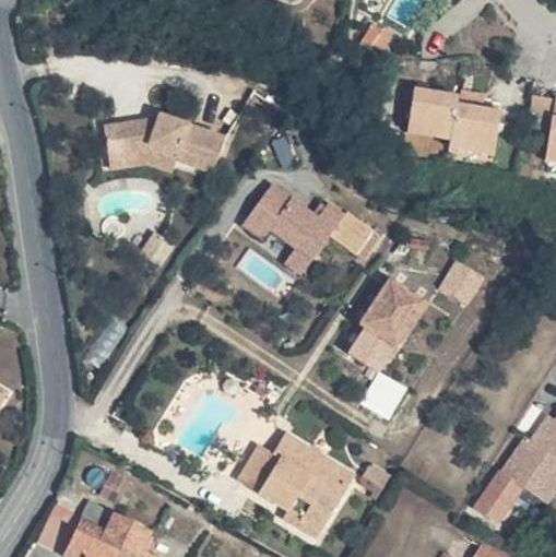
[(246,0),(228,0),(236,9),(238,7),(246,0)]
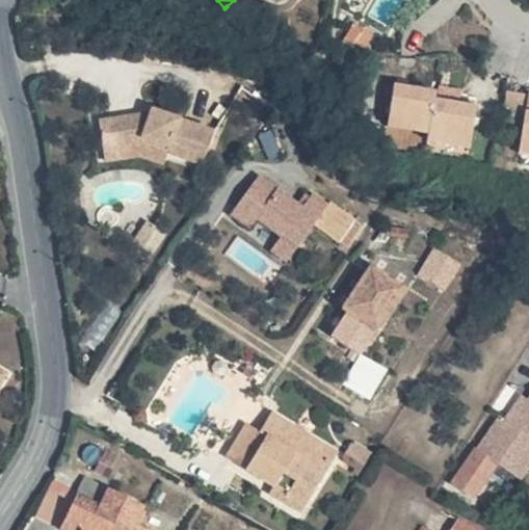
[(231,12),(227,6),(225,8),(215,16),(220,22),(231,12)]
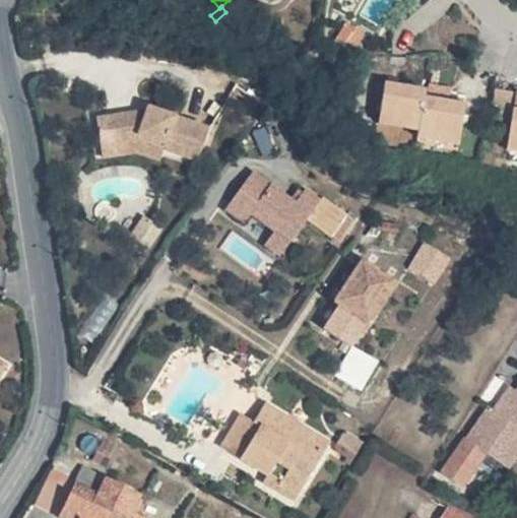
[(362,35),(344,24),(336,38),(353,48),(362,35)]
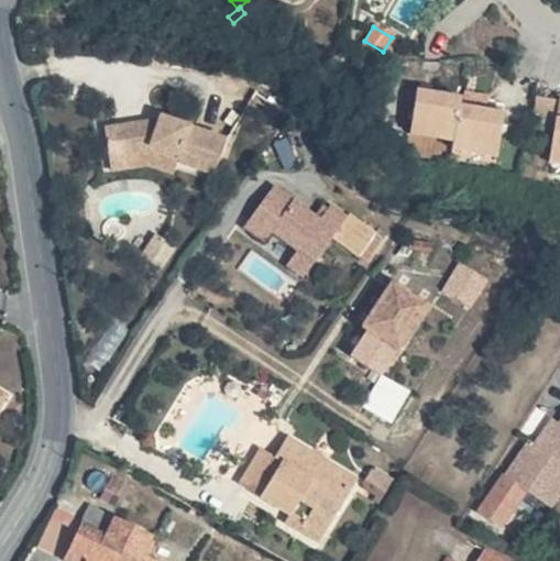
[(482,100),(412,89),(405,135),(452,142),(451,150),(497,156),(503,116),(480,112),(482,100)]
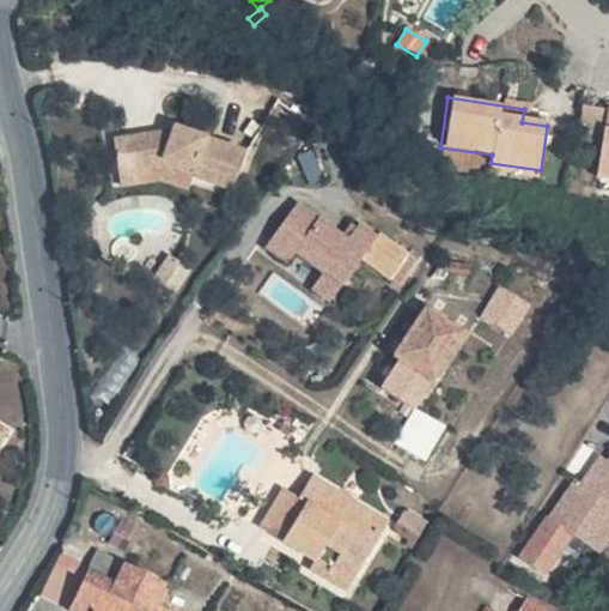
[(608,173),(608,102),(608,107),(583,101),(574,138),(600,143),(596,171),(608,173)]
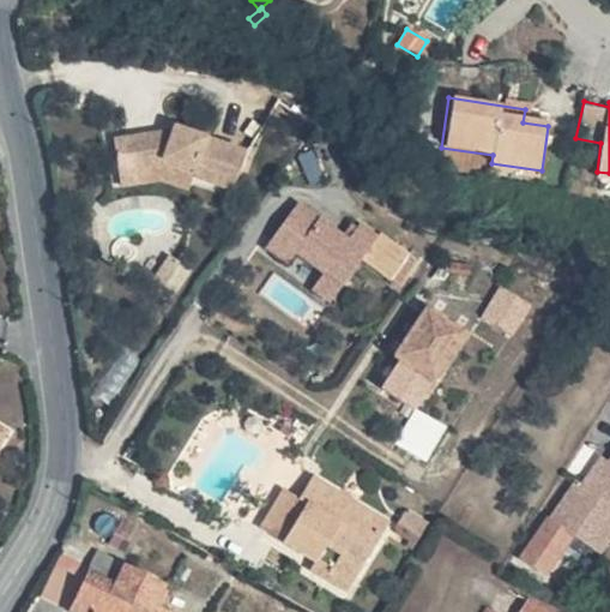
[(201,160),(126,132),(121,145),(100,137),(64,145),(71,177),(110,169),(144,181),(188,198),(201,160)]
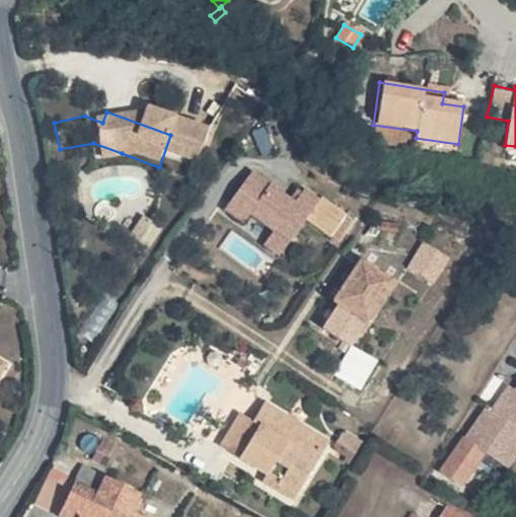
[(274,150),(265,127),(252,132),(262,155),(274,150)]
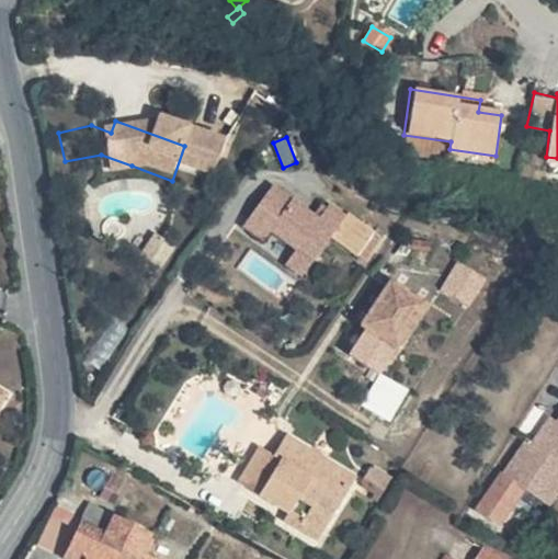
[(132,166),(101,155),(65,161),(67,174),(98,168),(126,179),(132,166)]
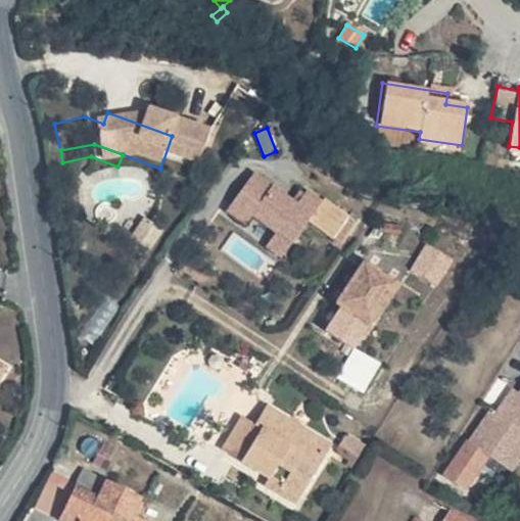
[(297,202),(254,172),(225,211),(244,226),(251,216),(275,232),(266,246),(281,257),(308,221),(322,201),(306,190),(297,202)]
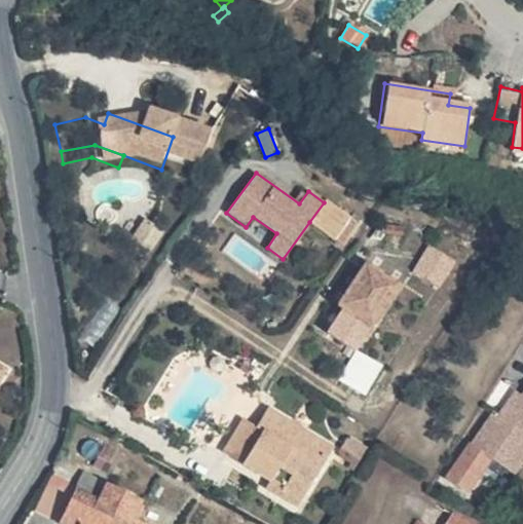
[(324,202),(309,222),(334,239),(351,216),(326,198),(324,202)]
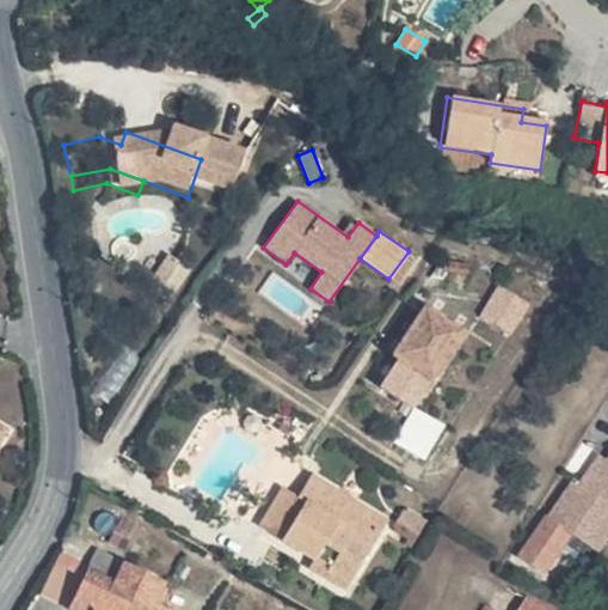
[(189,269),(170,257),(153,284),(172,296),(189,269)]
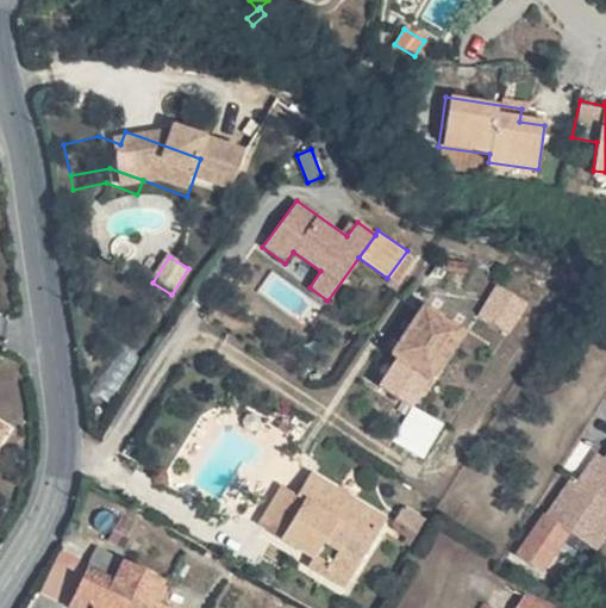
[(497,286),(480,314),(510,332),(526,304),(497,286)]
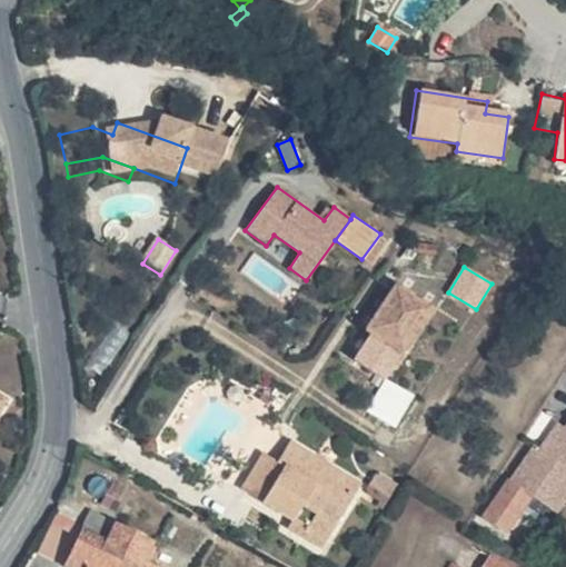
[(428,307),(397,287),(361,344),(393,364),(428,307)]
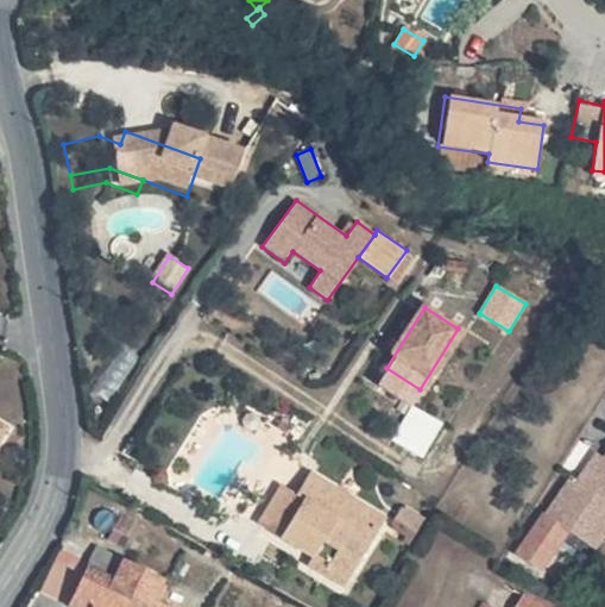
[(121,344),(93,389),(109,401),(139,356),(121,344)]
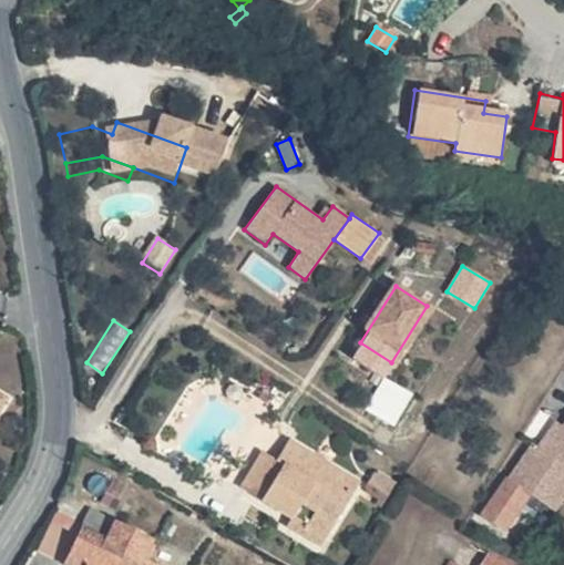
[(380,378),(366,412),(397,424),(411,389),(380,378)]
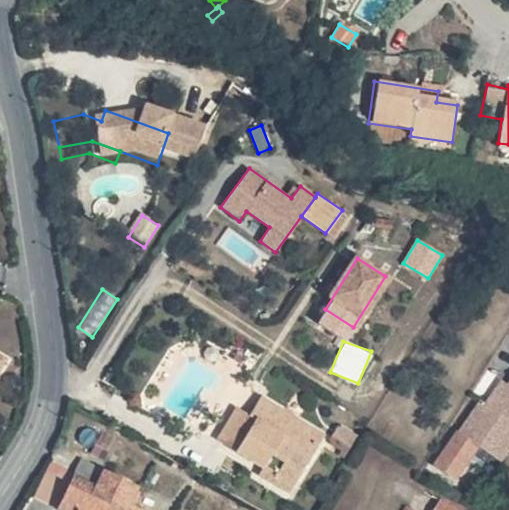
[(477,400),(459,433),(478,445),(500,458),(508,443),(508,380),(506,386),(492,409),(485,405),(477,400)]
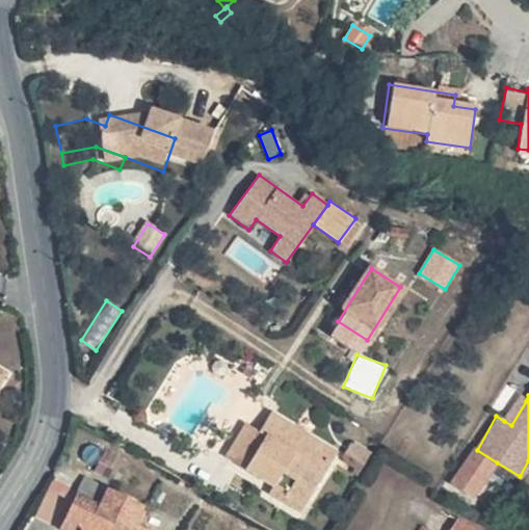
[(526,401),(519,397),(504,421),(511,425),(526,401)]
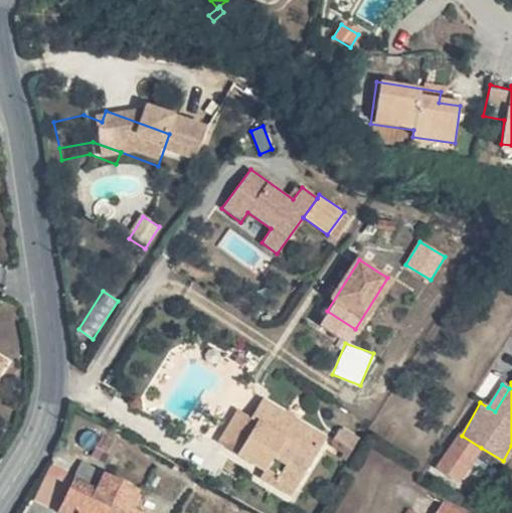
[(325,437),(261,398),(248,418),(254,422),(236,453),(264,468),(260,476),(292,495),(325,437)]
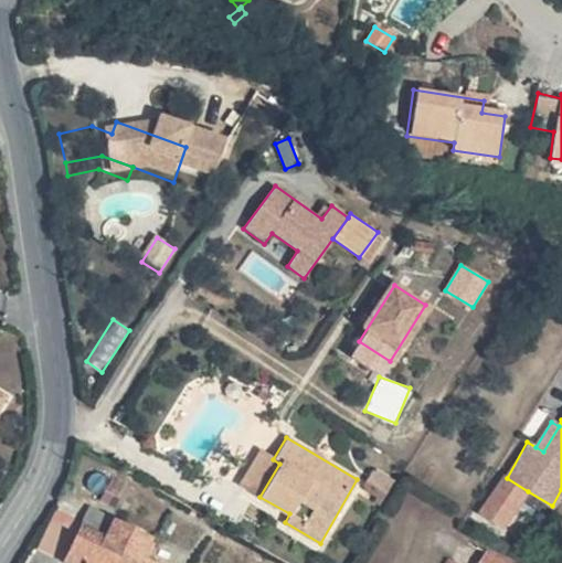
[(273,459),(260,452),(240,485),(260,497),(279,464),(273,459)]
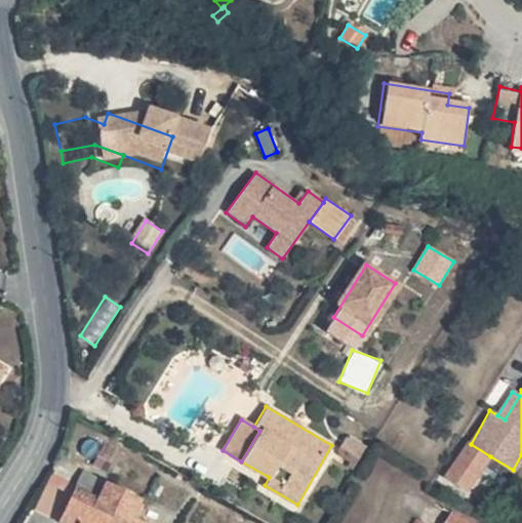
[(348,435),(337,453),(356,465),(367,446),(348,435)]
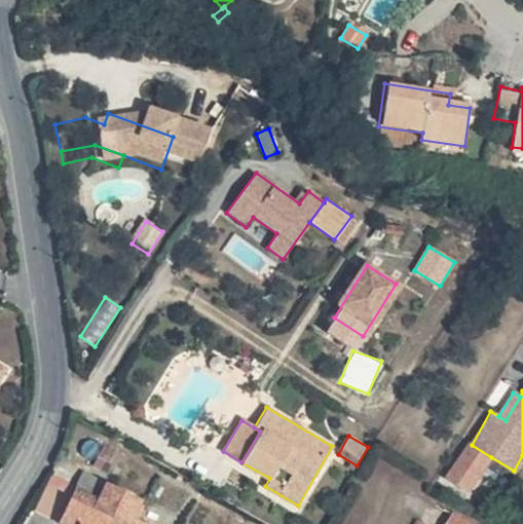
[(491,457),(472,445),(450,478),(469,491),(491,457)]
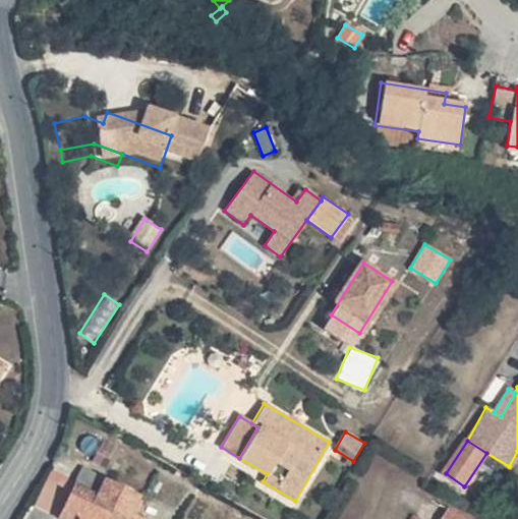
[(104,478),(82,468),(76,481),(97,493),(104,478)]
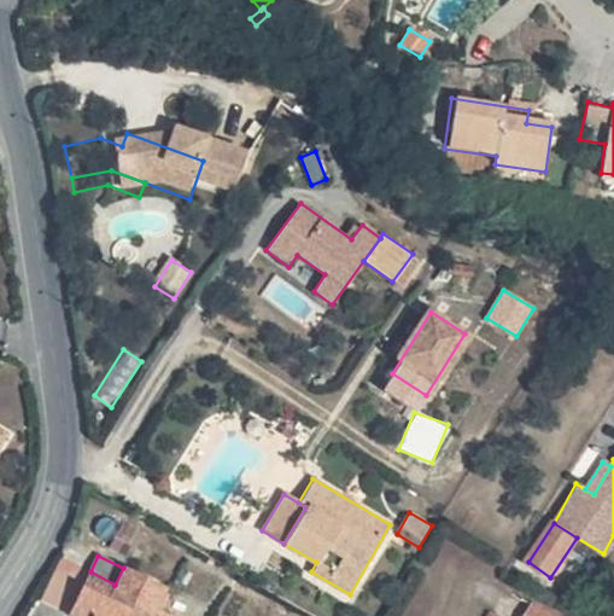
[(164,588),(123,568),(115,585),(91,571),(70,615),(174,615),(156,606),(164,588)]
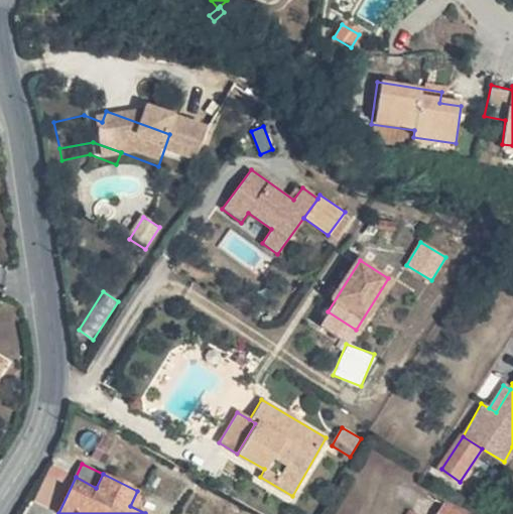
[(415,513),(410,510),(408,513),(460,513),(443,506),(438,503),(432,513),(415,513)]
